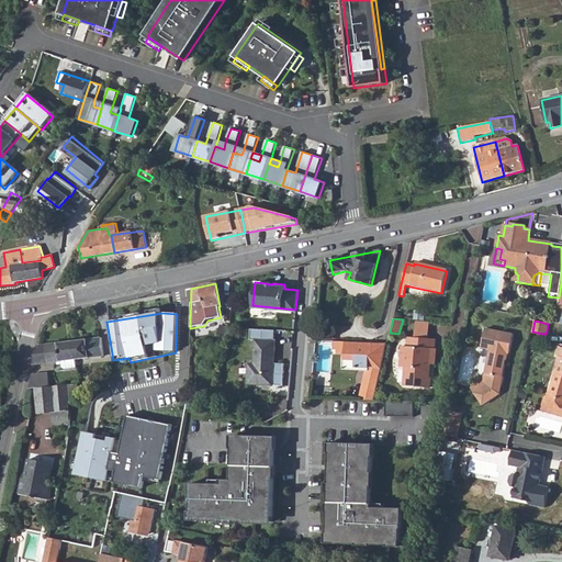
[(428,322),(415,322),(415,337),(427,338),(428,322)]
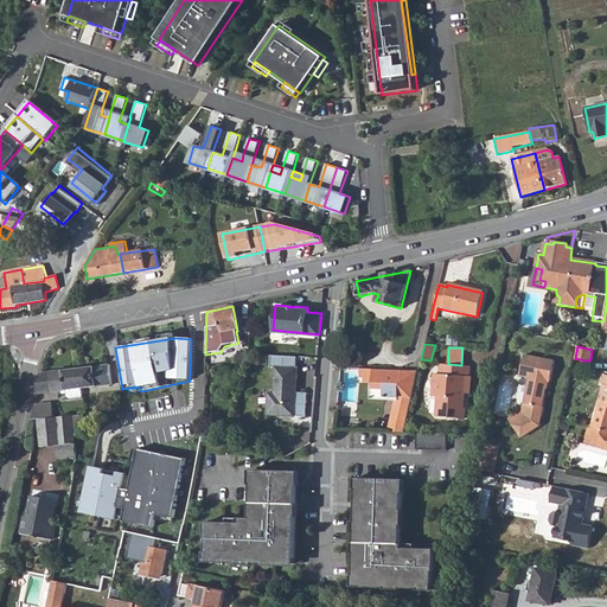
[(295,355),(270,353),(269,364),(275,364),(273,390),(268,390),(267,414),(305,414),(306,391),(295,390),(296,366),(295,365),(295,355)]
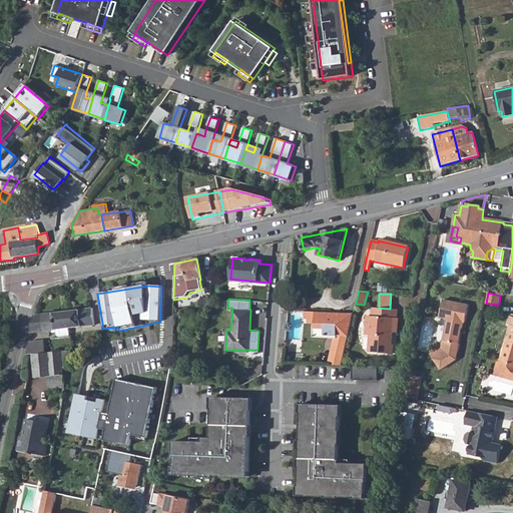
[(443,337),(447,342),(445,352),(433,359),(441,370),(452,363),(456,360),(453,355),(457,353),(459,345),(458,345),(463,323),(466,323),(469,306),(443,300),(440,317),(450,319),(449,323),(446,324),(443,337)]
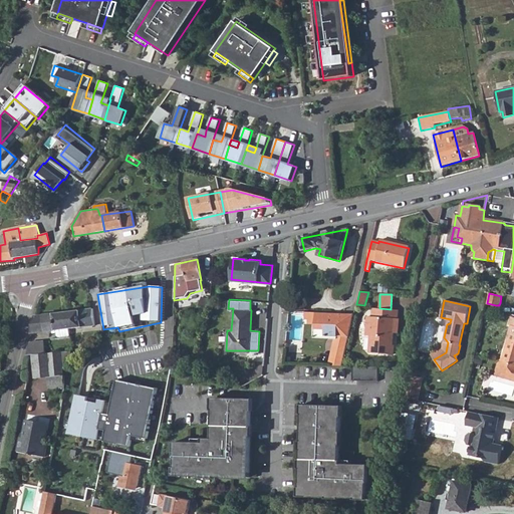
[(391,309),(379,308),(379,317),(371,317),(367,317),(366,336),(370,336),(370,352),(394,353),(395,345),(393,345),(393,333),(394,319),(398,319),(398,309),(391,309)]
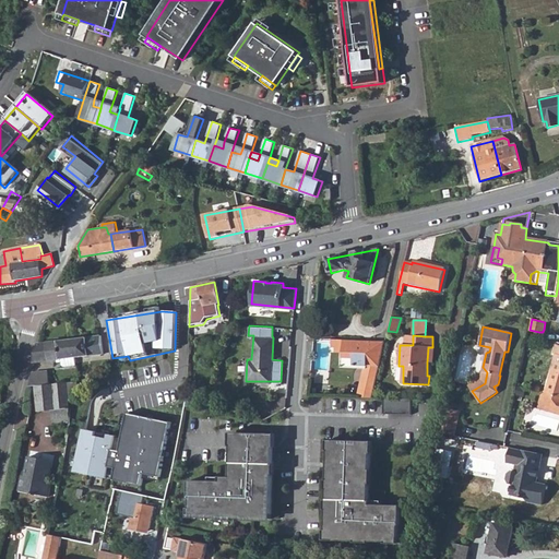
[(99,336),(72,340),(74,358),(103,354),(99,336)]
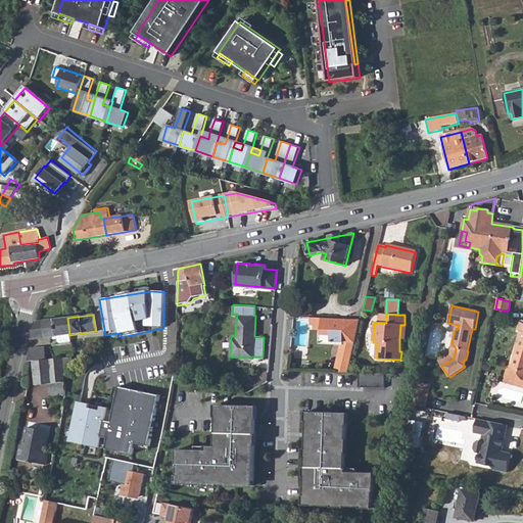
[(35,322),(31,340),(57,337),(69,335),(67,318),(35,322)]
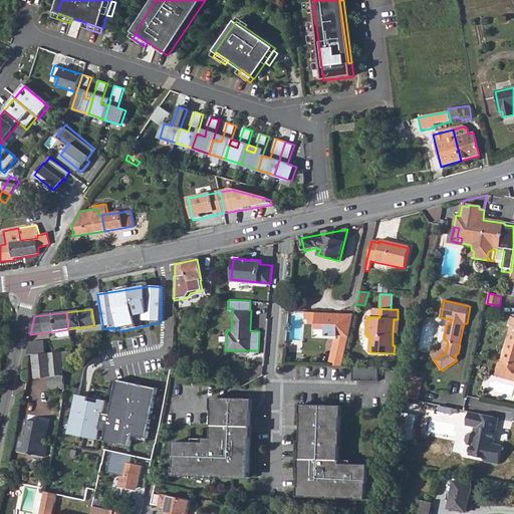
[(315,312),(304,312),(304,319),(307,319),(306,325),(315,326),(315,312)]
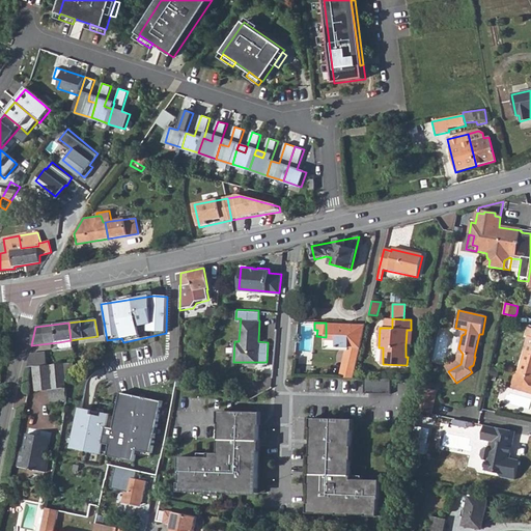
[(355,325),(326,323),(326,337),(325,346),(347,348),(347,338),(353,338),(355,325)]
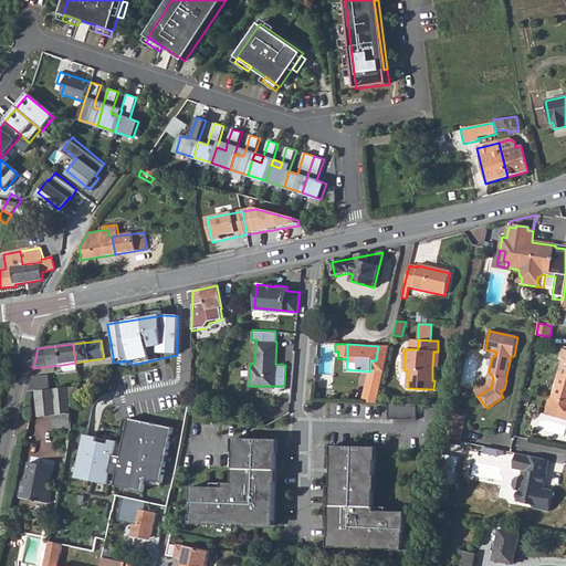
[(370,371),(346,369),(346,373),(370,374),(363,402),(376,402),(389,346),(378,346),(376,360),(370,360),(370,371)]
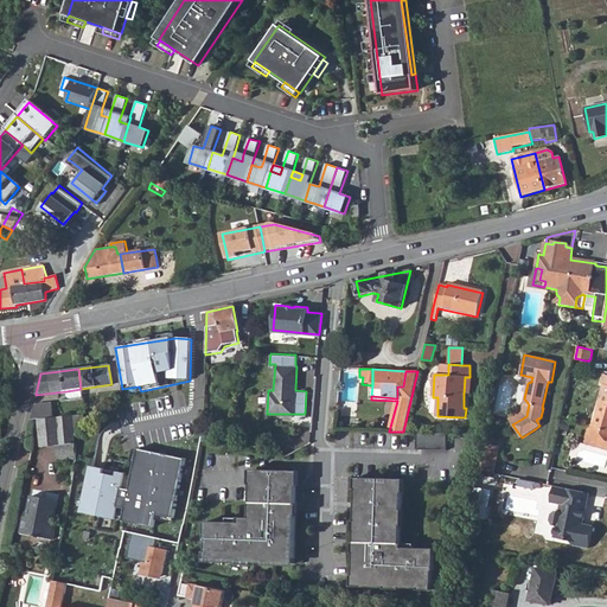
[(606,376),(604,376),(601,384),(602,385),(590,428),(587,430),(585,439),(587,442),(606,447),(606,376)]
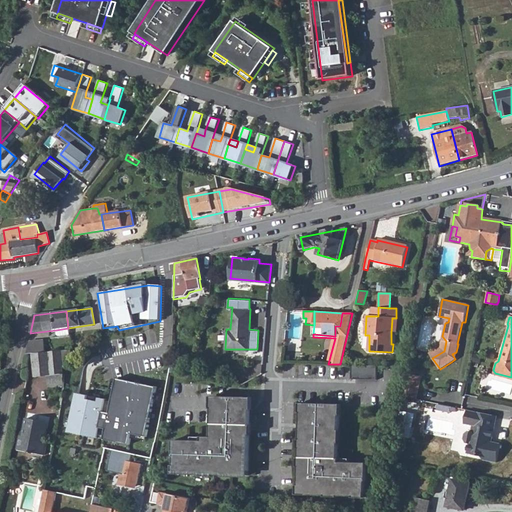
[(27,348),(25,355),(31,354),(44,353),(44,348),(43,340),(28,341),(27,348)]
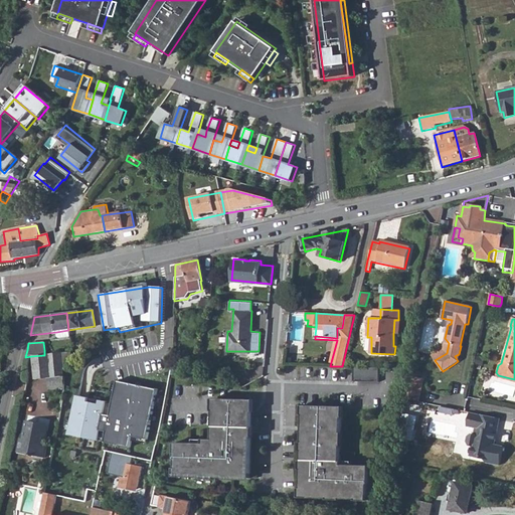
[(71,370),(70,352),(60,353),(62,371),(68,370),(71,370)]
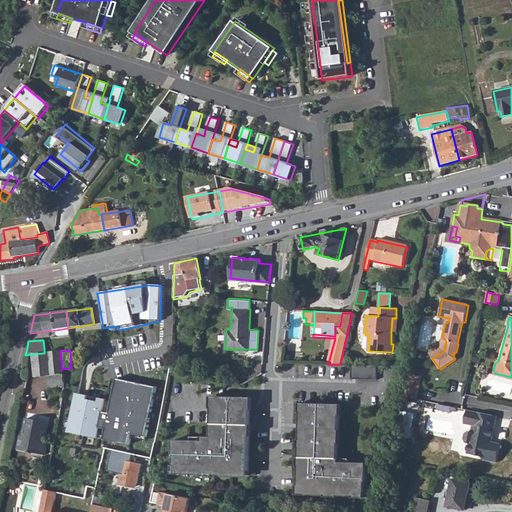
[(47,376),(62,375),(62,373),(62,369),(60,351),(44,353),(31,354),(33,378),(47,376)]
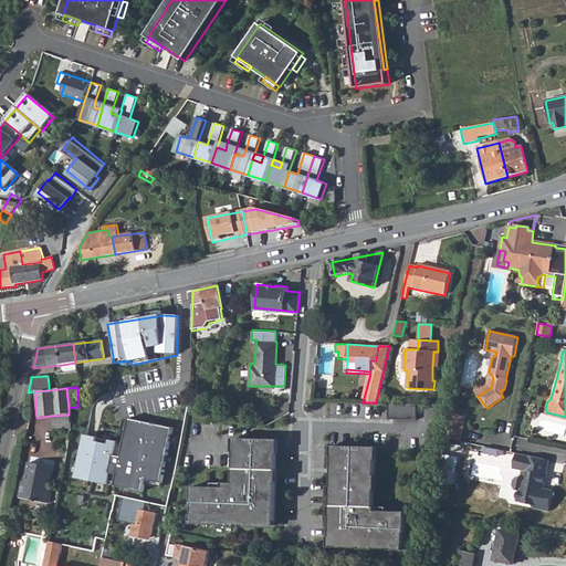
[(417,404),(389,404),(388,406),(388,419),(417,420),(417,407),(417,404)]
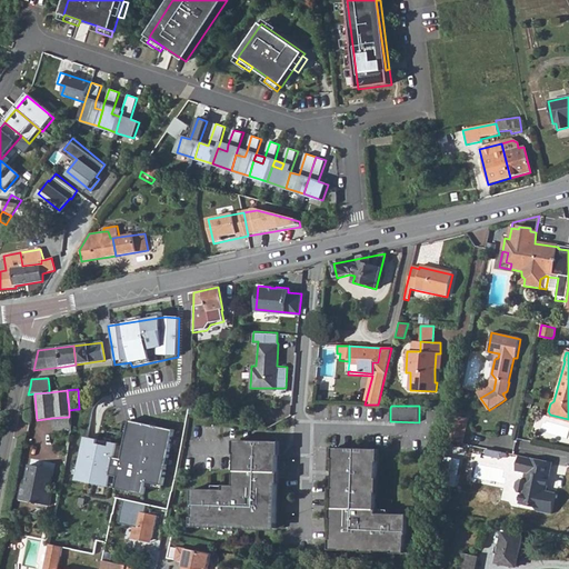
[(465,411),(449,408),(448,415),(462,418),(465,411)]
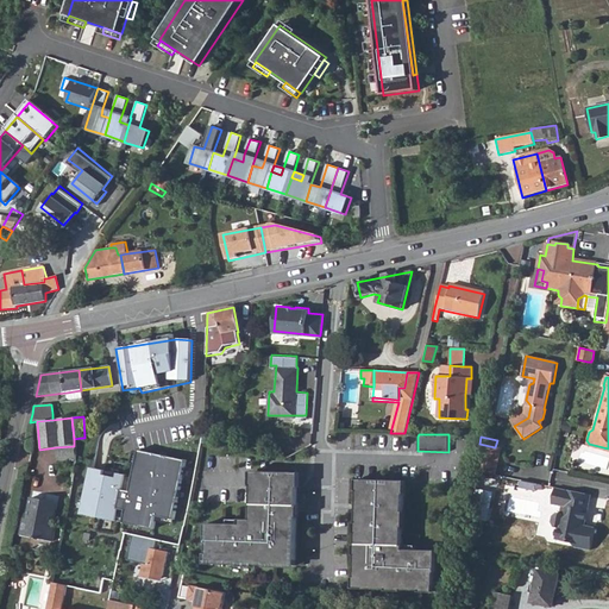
[(608,449),(589,444),(586,440),(585,446),(608,452),(608,449)]
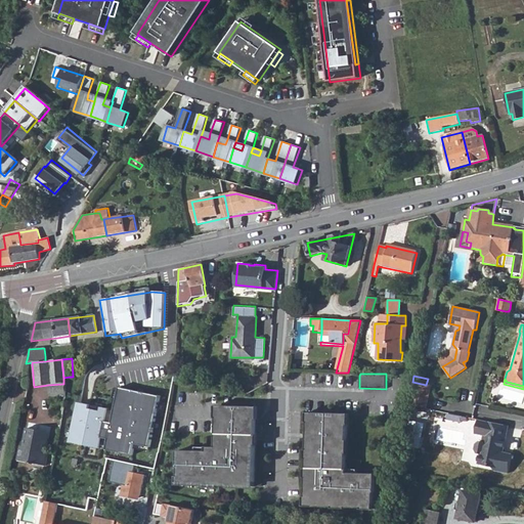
[(66,389),(66,383),(63,384),(48,385),(50,397),(64,396),(66,389)]
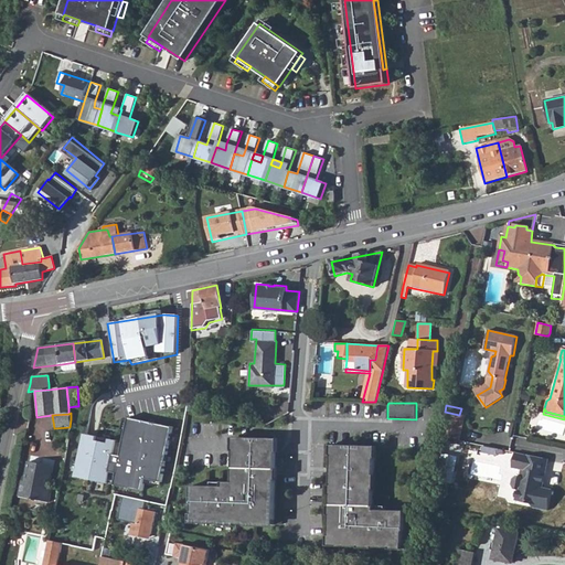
[(172,428),(130,419),(117,486),(144,491),(147,479),(162,482),(172,428)]
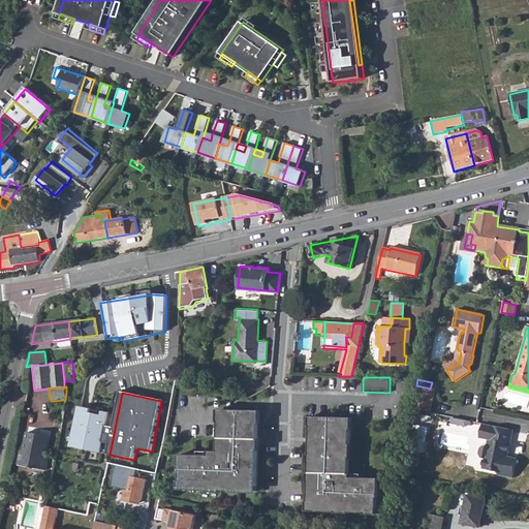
[(110,412),(79,407),(71,448),(102,454),(110,412)]
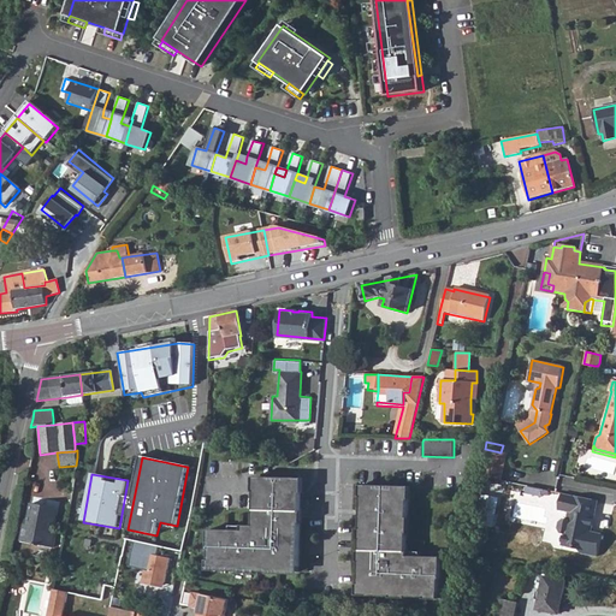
[(302,479),(255,478),(255,485),(254,508),(254,510),(260,511),(260,523),(256,523),(256,526),(254,526),(243,526),(243,531),(209,529),(208,551),(209,551),(209,561),(213,561),(213,572),(246,572),(246,569),(260,569),(260,573),(268,573),(268,570),(280,570),(280,567),(300,567),(302,486),(302,479)]
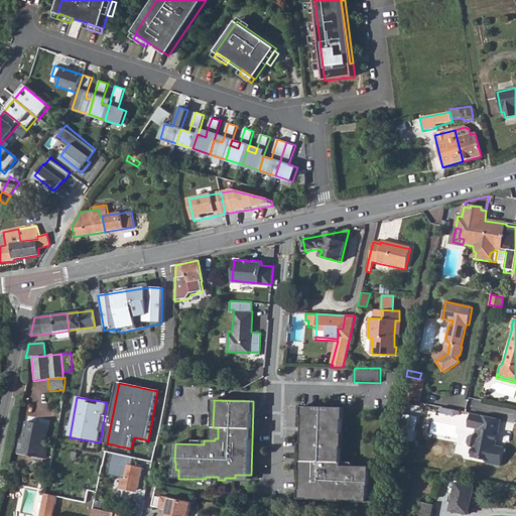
[(340,407),(305,406),(305,416),(303,416),(303,425),(305,426),(305,434),(302,434),(302,443),(304,443),(304,452),(302,452),(301,463),(304,463),(303,471),(301,471),(301,490),(304,490),(303,499),(329,500),(329,497),(341,498),(341,500),(357,501),(357,498),(369,498),(369,485),(370,486),(371,467),(343,466),(343,463),(342,463),(342,446),(339,446),(339,434),(342,434),(343,418),(340,418),(340,407)]
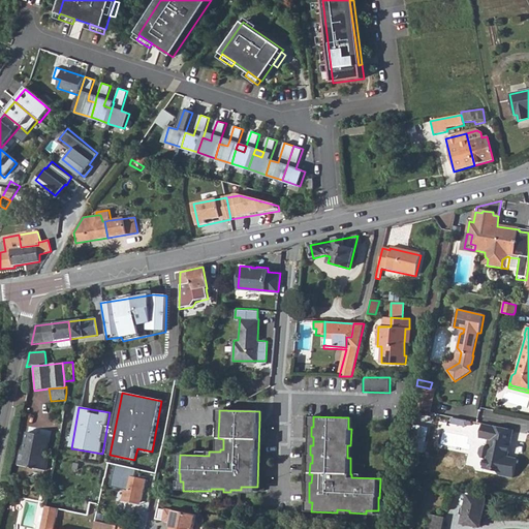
[(508,459),(514,431),(494,427),(491,441),(497,443),(496,449),(492,452),(488,447),(485,446),(480,448),(479,455),(480,457),(479,462),(483,463),(480,472),(495,475),(499,478),(512,481),(517,461),(508,459)]
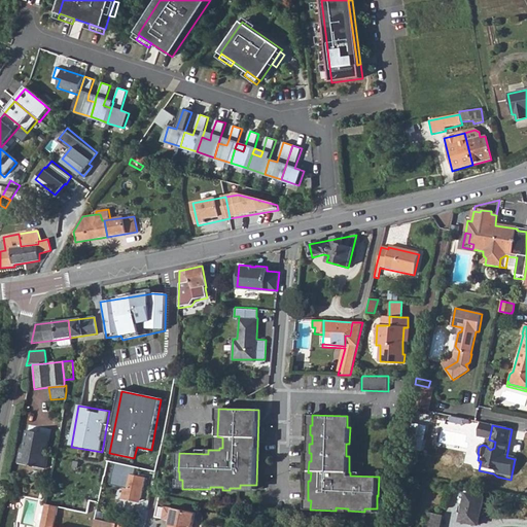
[(19,449),(15,463),(28,466),(28,467),(33,468),(33,467),(44,469),(47,455),(45,454),(48,436),(26,431),(22,450),(19,449)]
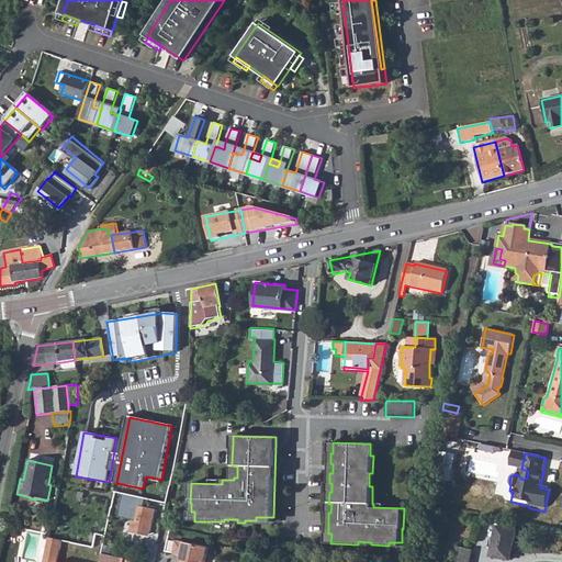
[(142,498),(123,495),(117,518),(133,521),(130,534),(145,537),(146,531),(150,532),(155,510),(144,508),(145,499),(142,498)]
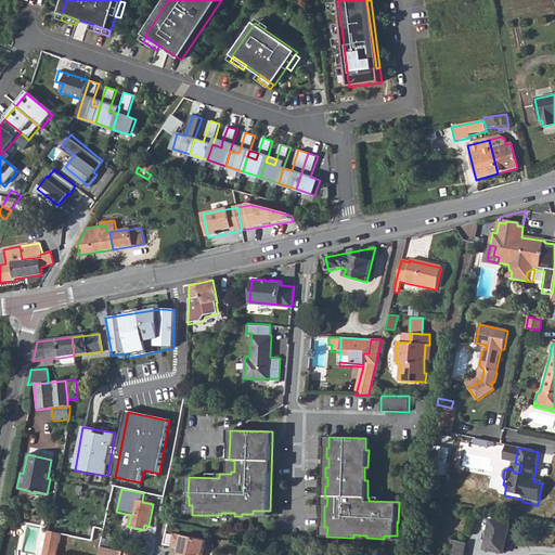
[(490,519),(483,550),(504,554),(511,523),(490,519)]
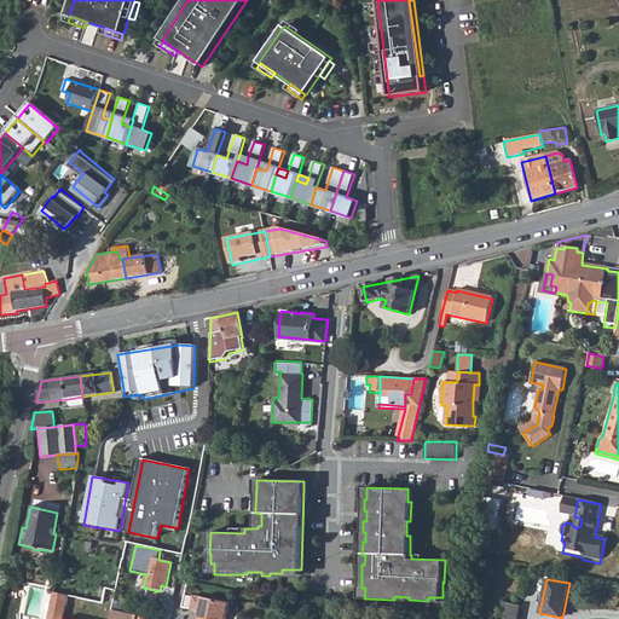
[(62,618),(68,595),(52,591),(46,618),(62,618)]
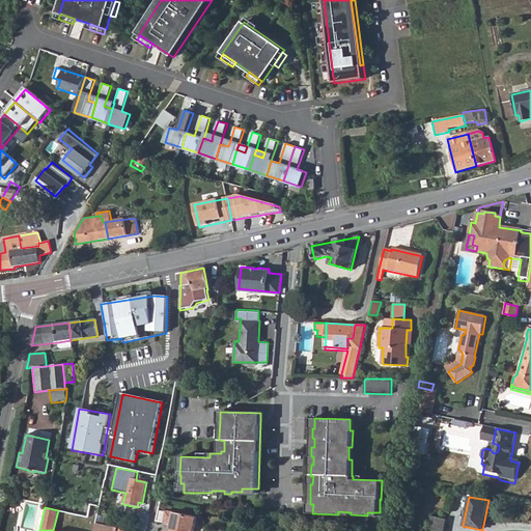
[(168,530),(193,530),(196,518),(165,511),(163,524),(170,525),(168,530)]
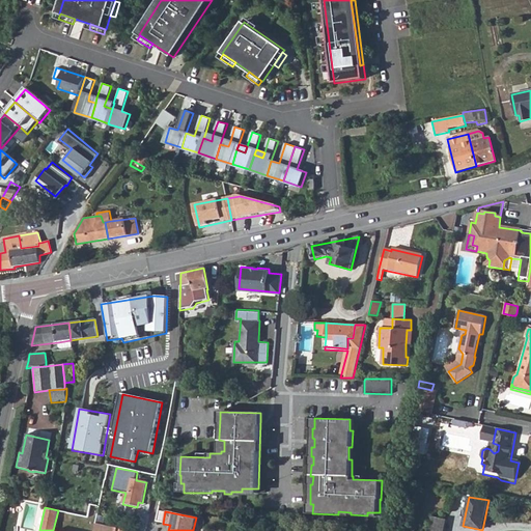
[(444,530),(447,520),(432,516),(428,530),(444,530)]
